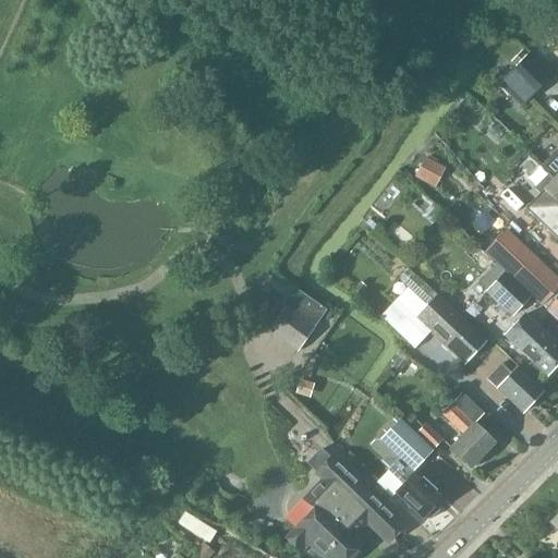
[(509,75),(532,98),(553,77),(530,55),(509,75)]
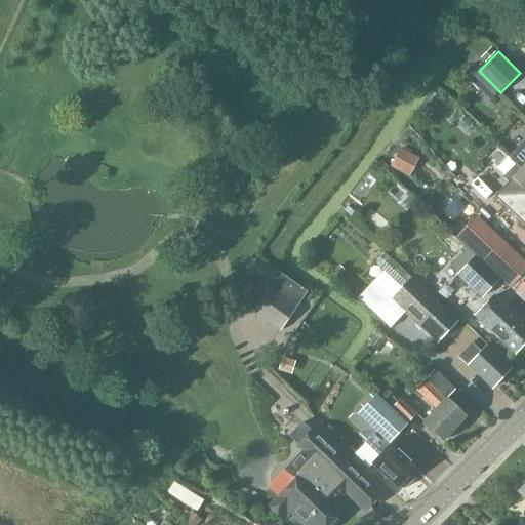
[(478,128),(465,140),(479,156),(492,144),(478,128)]
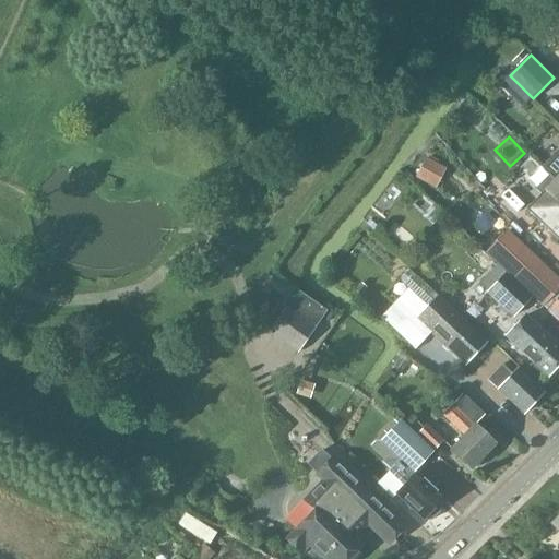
[(558,242),(558,151),(540,170),(555,183),(527,213),(558,242)]
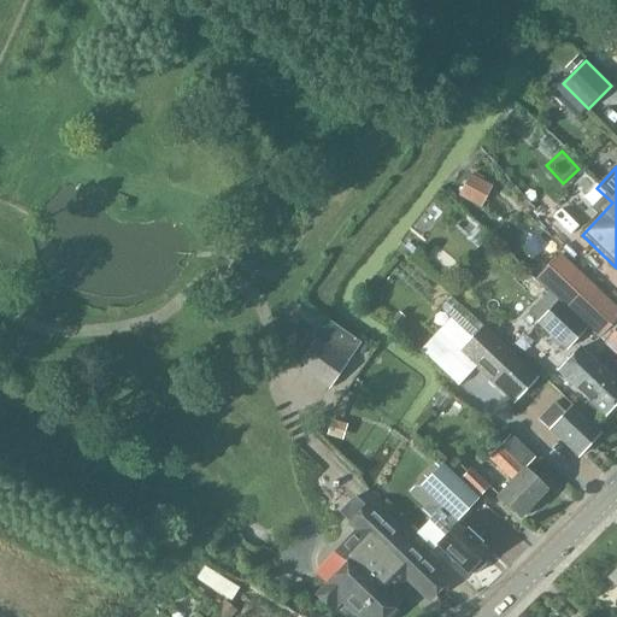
[(470,176),(459,199),(474,206),(485,184),(470,176)]
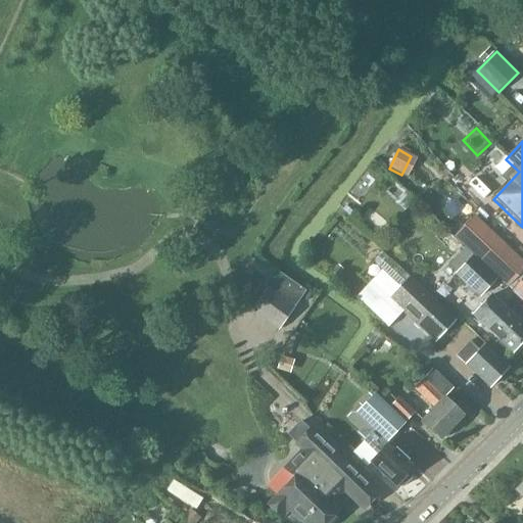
[(513,293),(514,292),(522,300),(522,260),(484,224),(464,244),(513,293)]
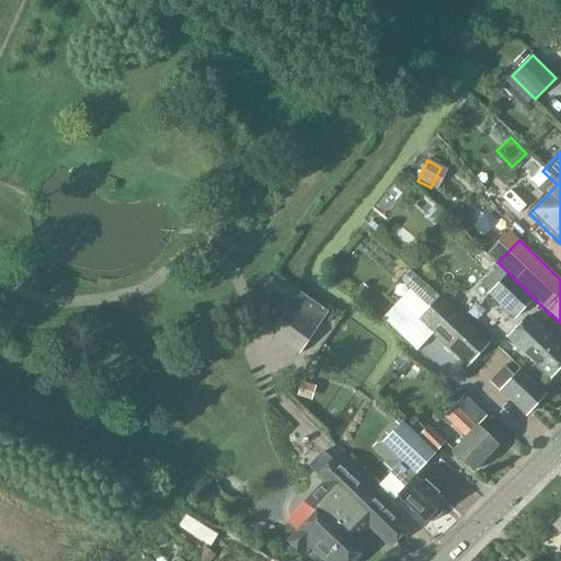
[(481,285),(516,319),(523,311),(534,300),(499,266),(481,285)]
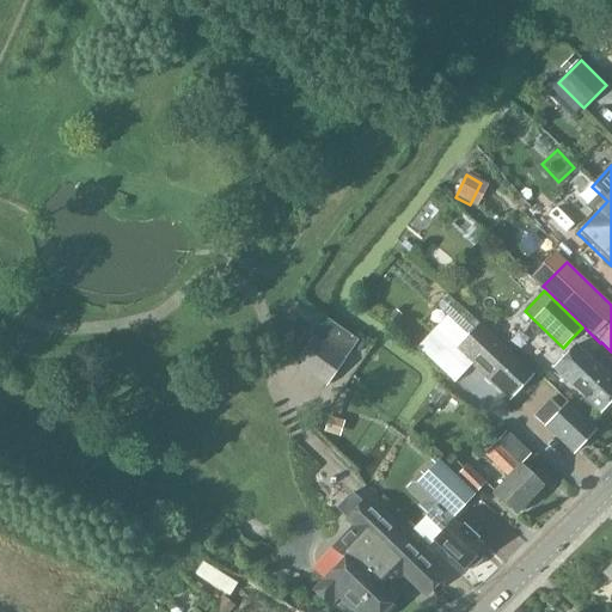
[(397,312),(389,320),(396,326),(403,318),(397,312)]
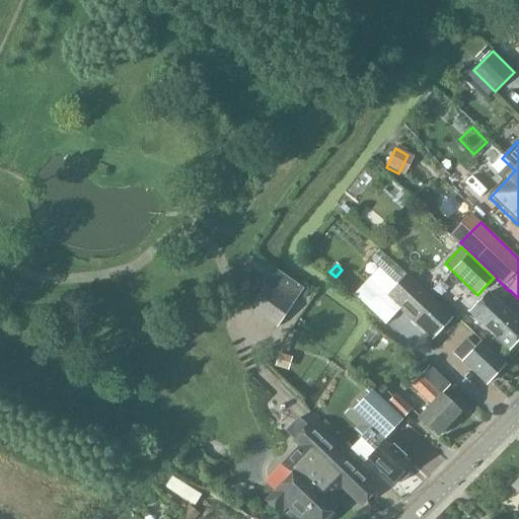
[(273,268),(260,287),(264,289),(251,306),(278,324),(303,289),(273,268)]
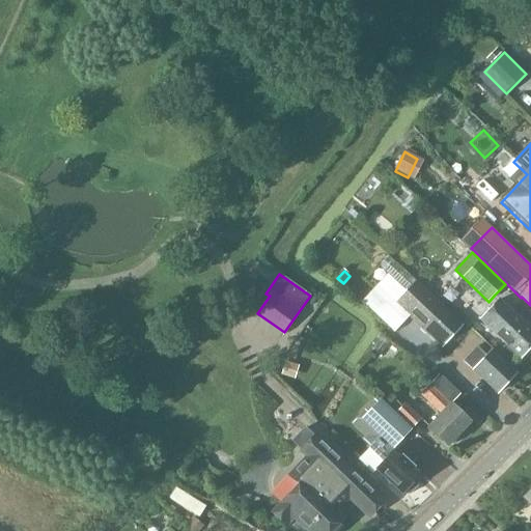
[(396,302),(406,291),(388,275),(361,303),(394,334),(412,317),(396,302)]
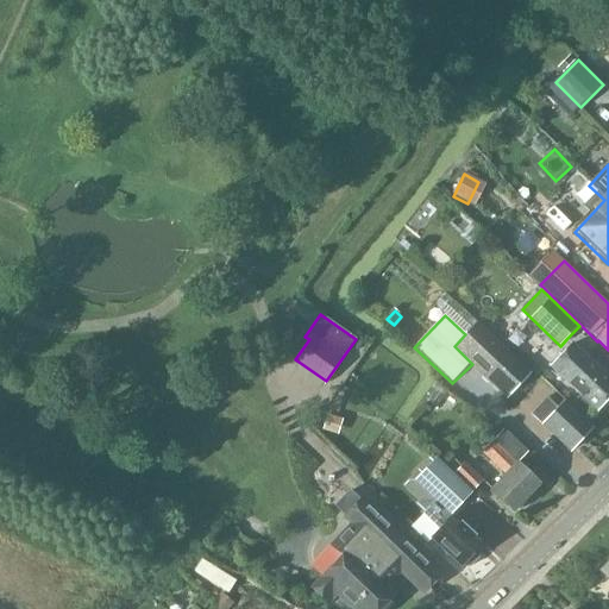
[(472,364),(504,396),(527,372),(477,322),(465,334),(454,346),(472,364)]
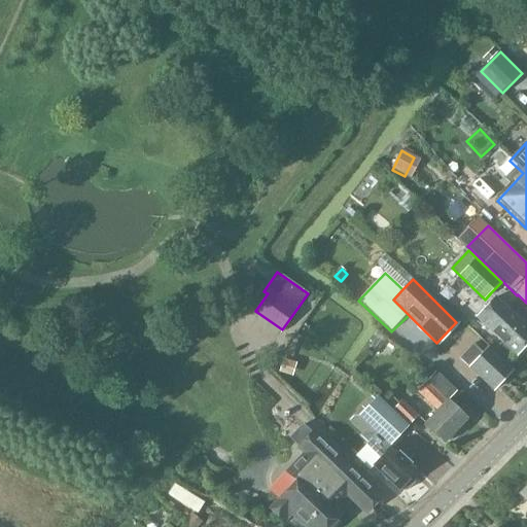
[(507,347),(516,355),(526,344),(526,326),(501,302),(482,321),(501,341),(507,347)]
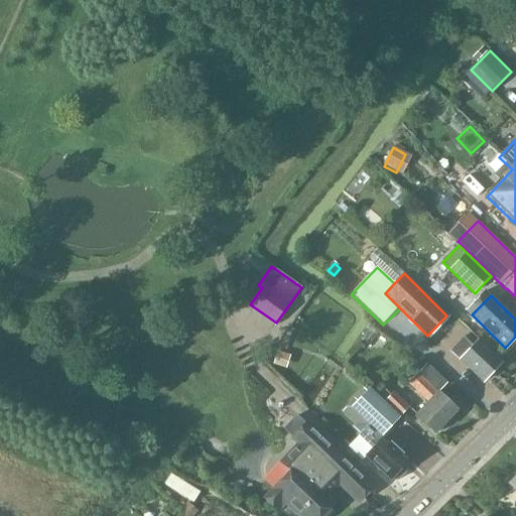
[(488,349),(497,340),(491,334),(482,344),(488,349)]
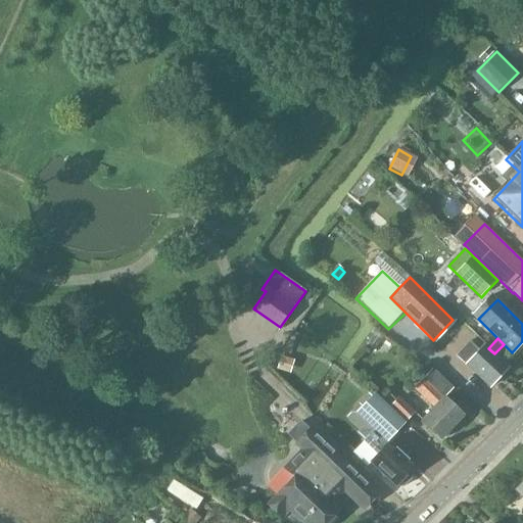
[(471,340),(457,354),(488,387),(508,369),(483,343),(478,348),(471,340)]
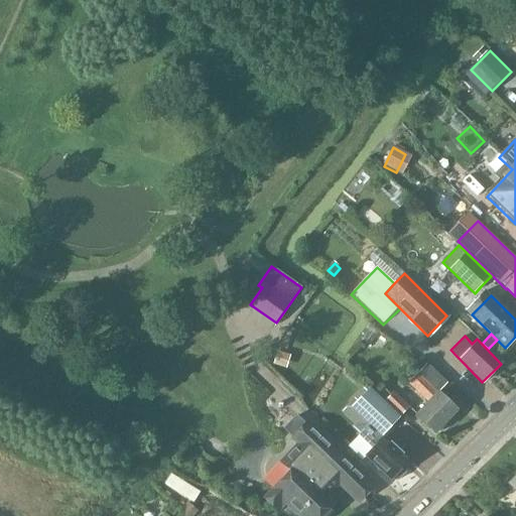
[(278,355),(275,366),(286,370),(290,359),(278,355)]
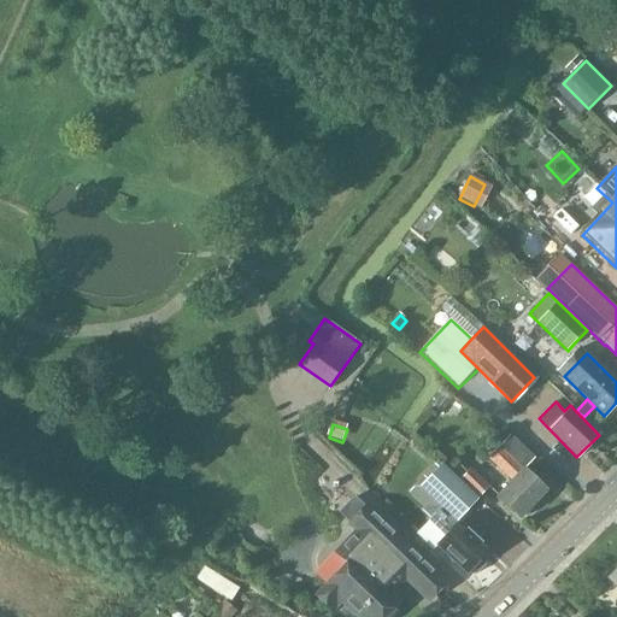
[(500,445),(486,459),(512,483),(497,499),(518,519),(547,491),(526,470),(500,445)]
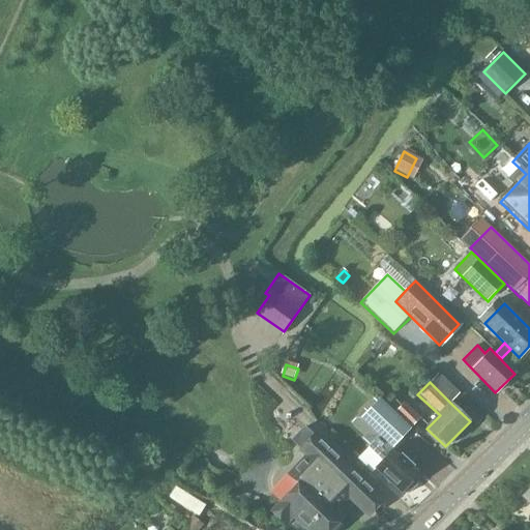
[(402,493),(405,495),(408,495),(416,488),(416,483),(413,481),(418,475),(390,448),(408,430),(378,401),(376,403),(373,401),(363,410),(366,413),(361,418),(378,435),(369,445),(383,461),(376,468),(402,494),(402,493)]
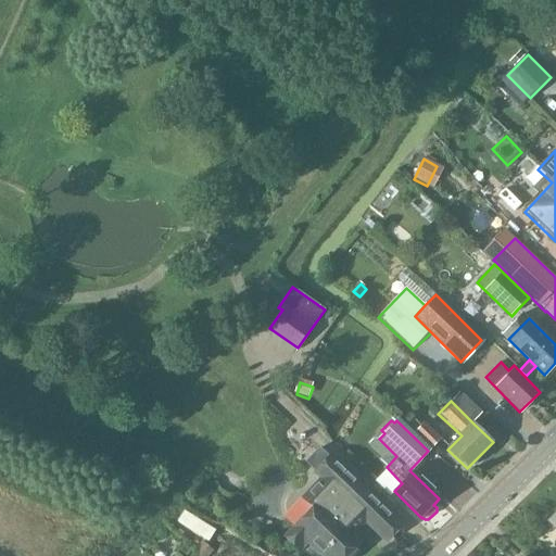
[(428,450),(438,440),(424,425),(413,436),(428,450)]
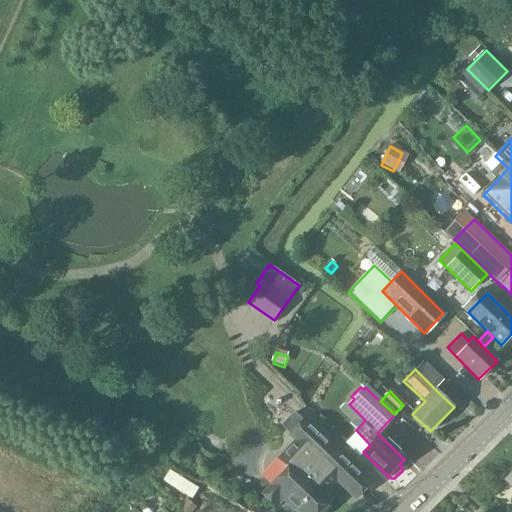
[(330,476),(353,499),(367,485),(298,416),(285,430),(300,445),(282,463),(285,467),(267,484),(270,486),(262,494),(275,506),(282,499),(294,511),(320,511),(332,500),(319,486),(330,476)]
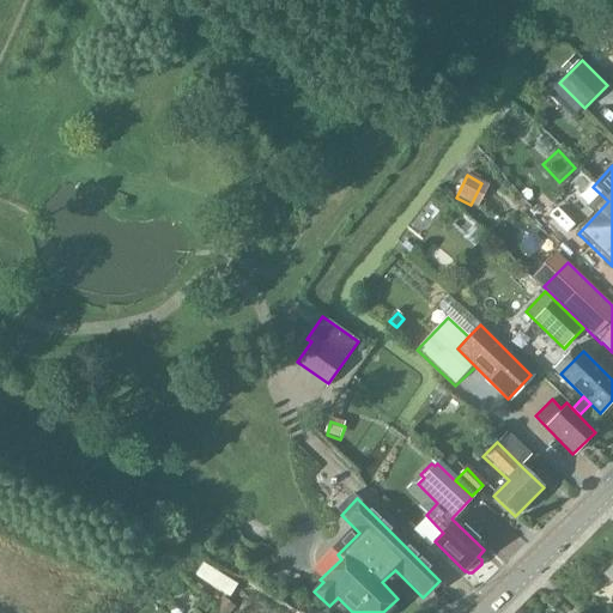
[(223,599),(213,610),(218,612),(232,612),(236,610),(223,599)]
